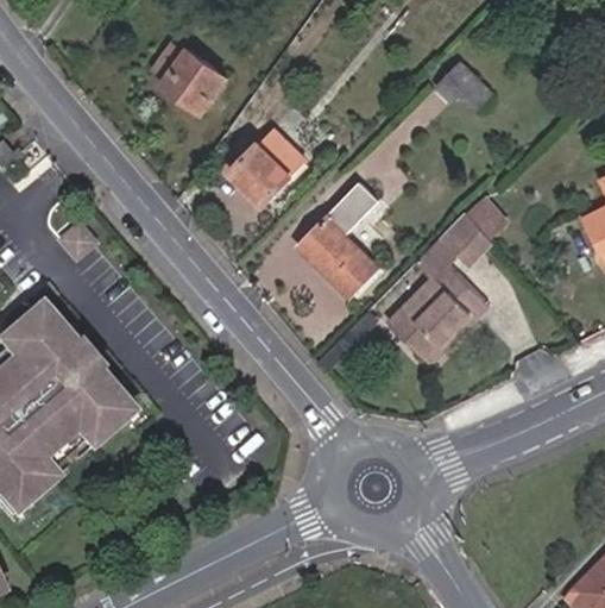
[(162,81),(202,111),(227,76),(187,46),(183,52),(169,42),(151,67),(164,77),(162,81)]
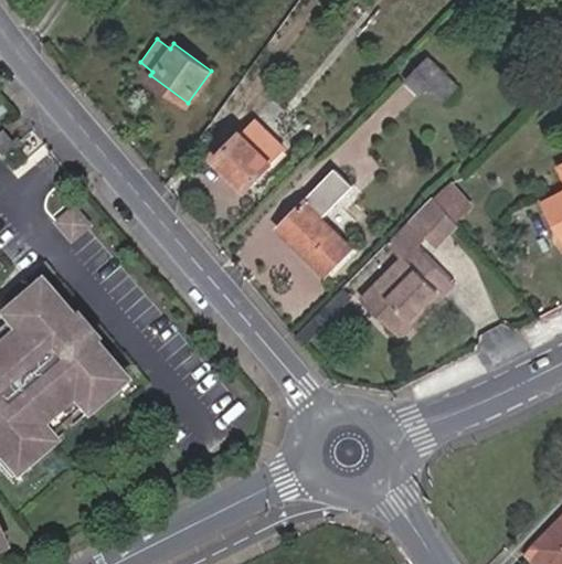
[(455,85),(427,57),(405,80),(419,94),(426,86),(441,100),(455,85)]
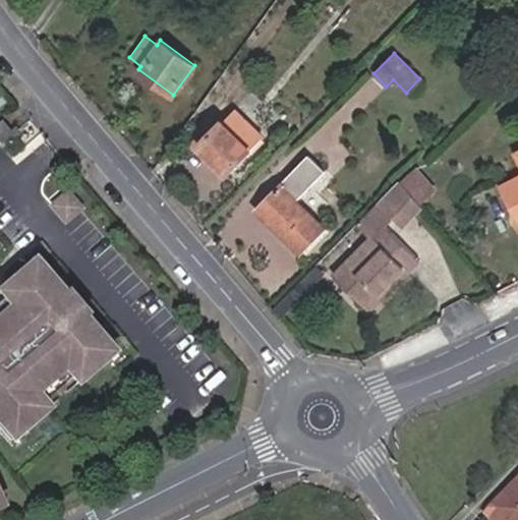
[(517,57),(506,69),(517,80),(517,57)]
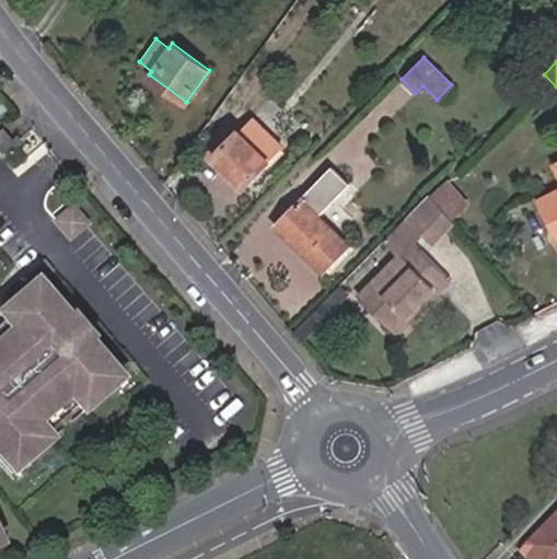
[(241,189),(282,146),(252,116),(210,159),(241,189)]
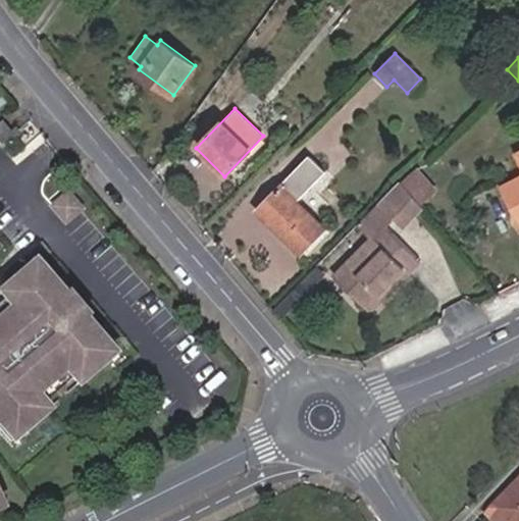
[(518,176),(503,185),(518,218),(518,152),(518,153),(518,176)]
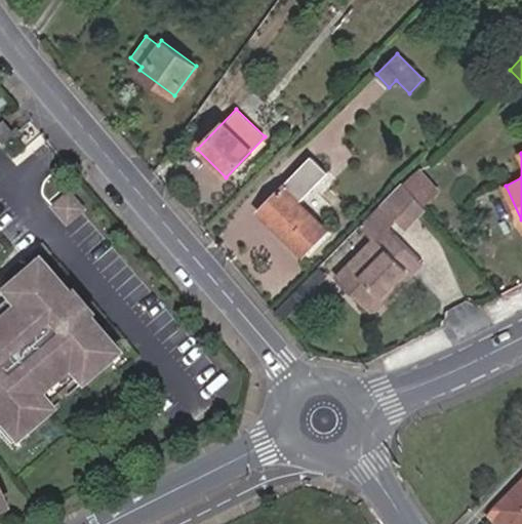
[(299,254),(326,229),(295,199),(323,171),(309,158),(256,212),(299,254)]
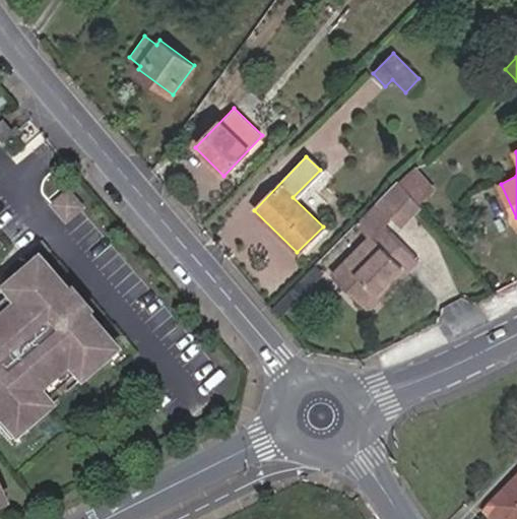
[(421,206),(398,181),(376,202),(359,219),(373,234),(335,271),(364,301),(408,256),(389,236),(381,226),(388,218),(397,228),(421,206)]
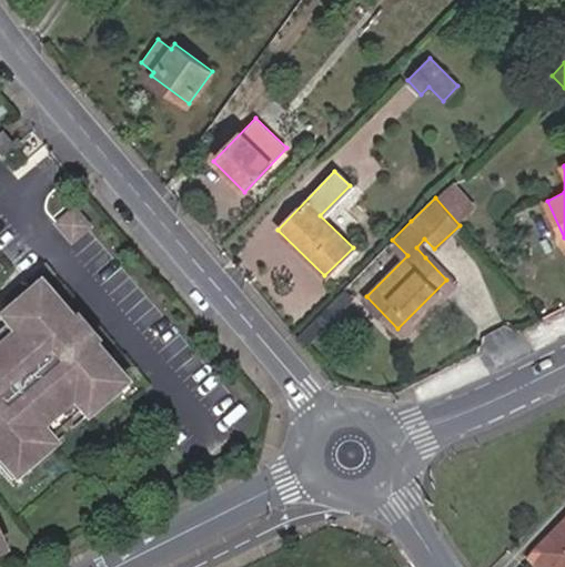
[(80,224),(66,208),(49,222),(63,239),(80,224)]
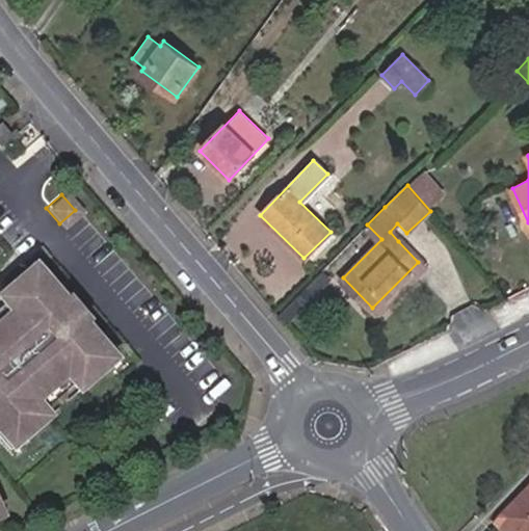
[(398,241),(406,233),(397,223),(390,232),(398,241)]
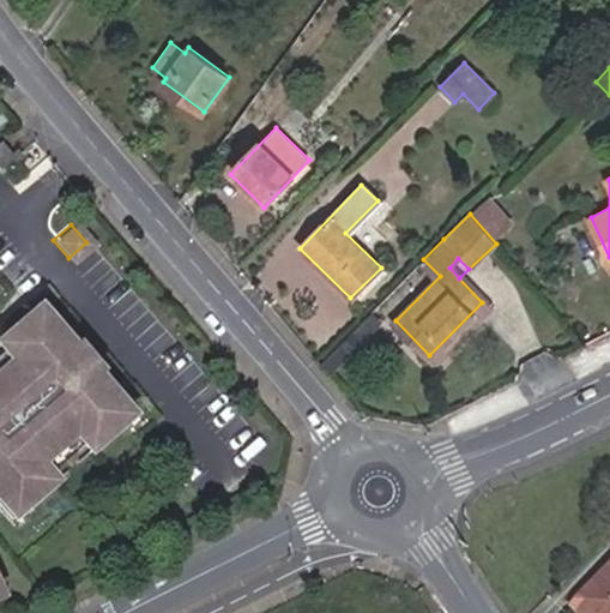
[(104,371),(83,344),(73,353),(47,322),(52,318),(38,302),(0,335),(0,340),(13,355),(0,366),(0,485),(13,500),(8,505),(22,520),(62,485),(47,467),(83,437),(98,455),(139,420),(126,404),(121,408),(95,378),(104,371)]
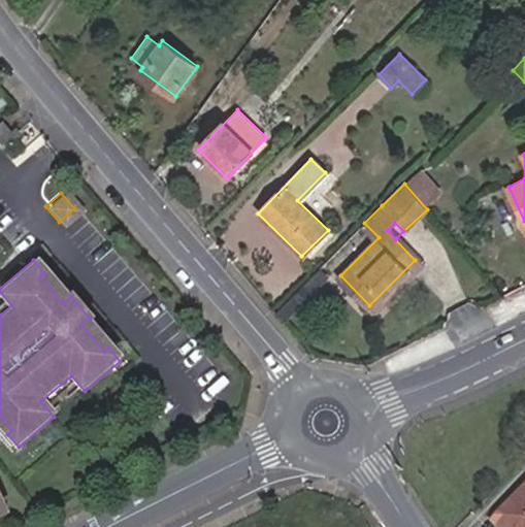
[(415,260),(369,305),(374,310),(421,266),(415,260)]
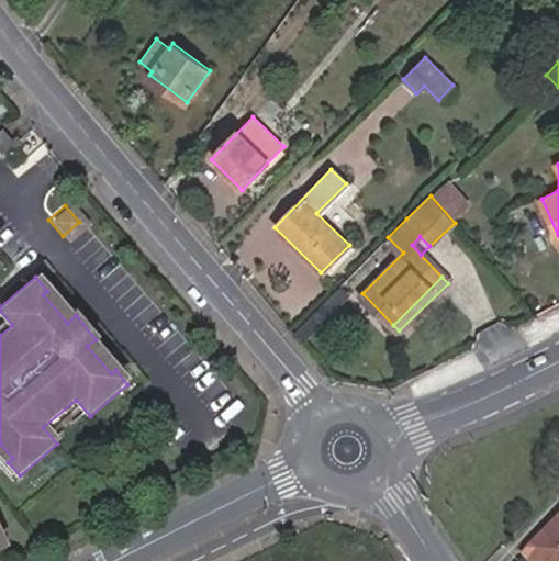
[(47,291),(43,294),(67,323),(76,315),(52,288),(47,291)]
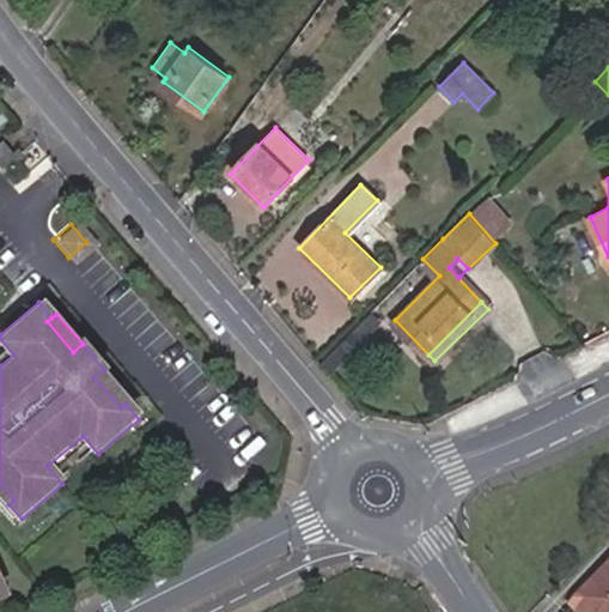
[(131,400),(104,370),(95,377),(121,407),(126,404),(131,400)]
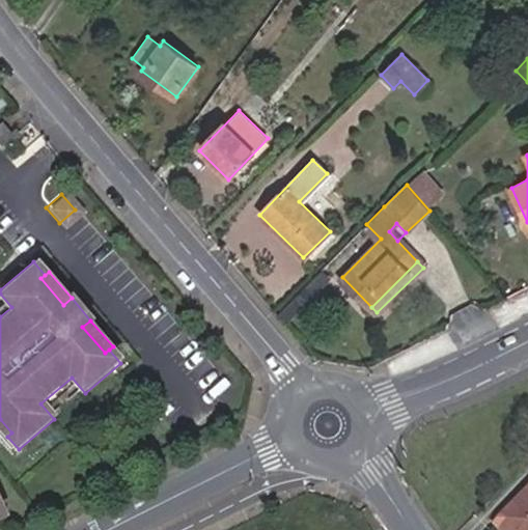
[(11,433),(0,419),(0,436),(3,440),(7,437),(11,433)]
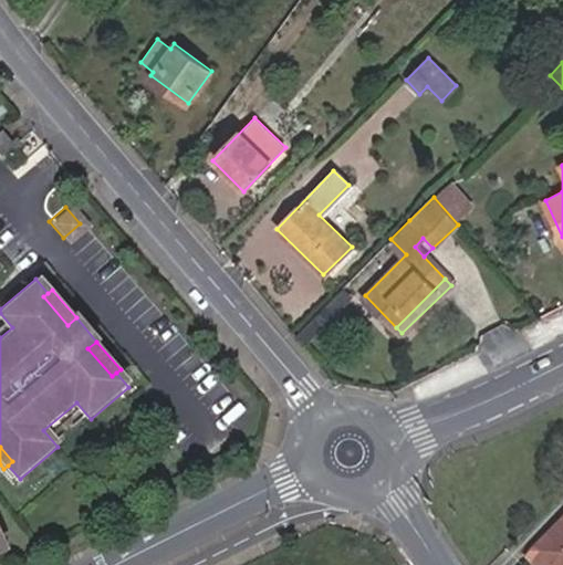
[(562,564),(562,523),(534,554),(545,564),(562,564)]
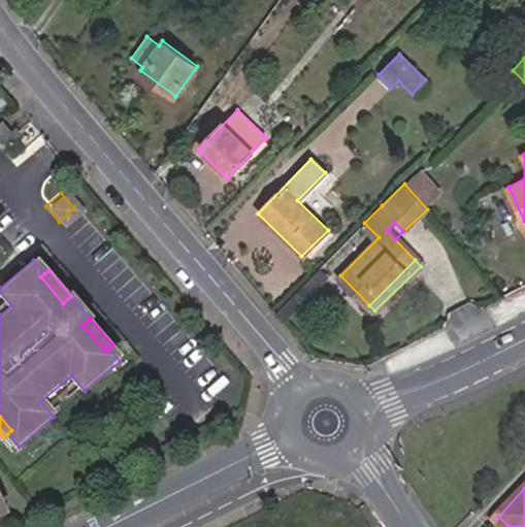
[(498,526),(509,526),(498,517),(493,521),(498,526)]
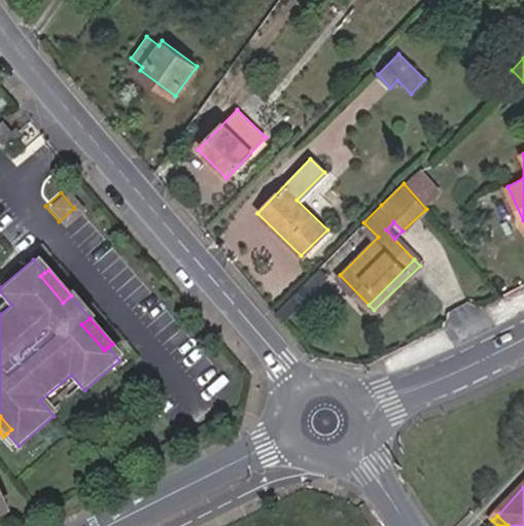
All buildings are outlined.
